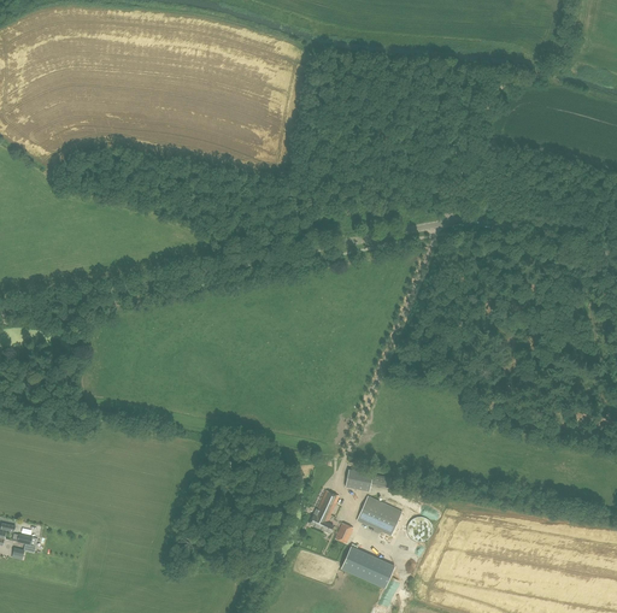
[(374,471),(348,466),(346,484),(370,488),(374,471)]
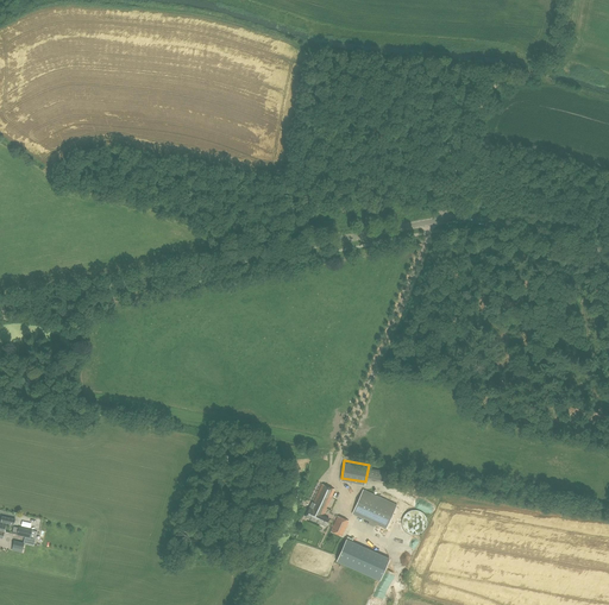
[(306,514),(326,523),(330,516),(322,514),(334,486),(324,481),(313,502),(313,500),(311,505),(309,505),(306,514)]
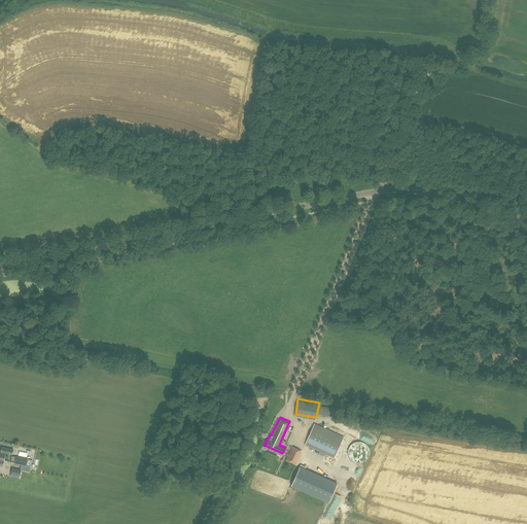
[(315,421),(306,443),(319,449),(324,451),(335,455),(344,434),(315,421)]
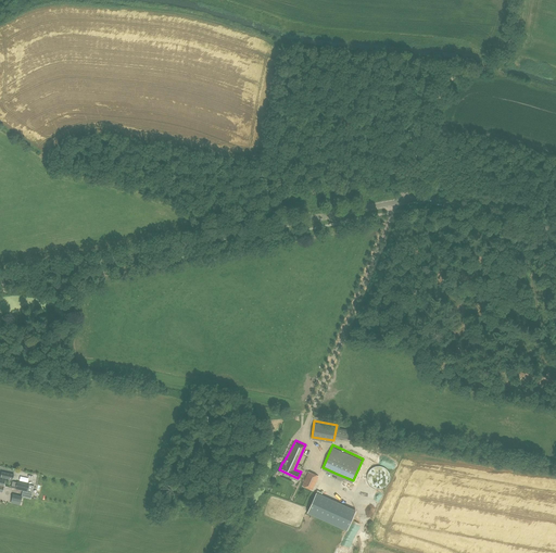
[(0,481),(4,482),(5,476),(12,477),(14,472),(2,468),(0,476),(0,475),(0,481)]
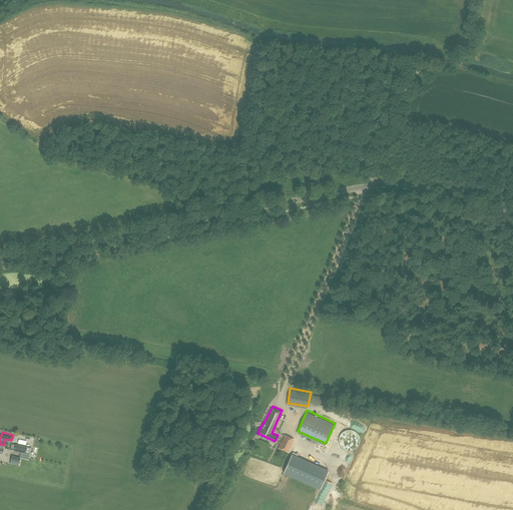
[(289,450),(295,436),(284,432),(278,445),(289,450)]
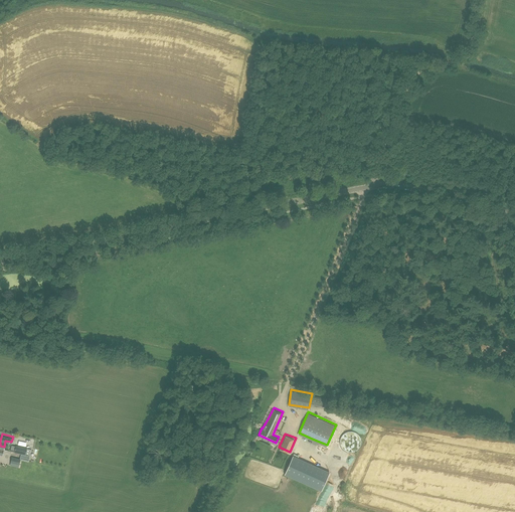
[(30,447),(27,446),(15,443),(14,450),(21,451),(20,457),(29,459),(30,453),(29,453),(30,447)]
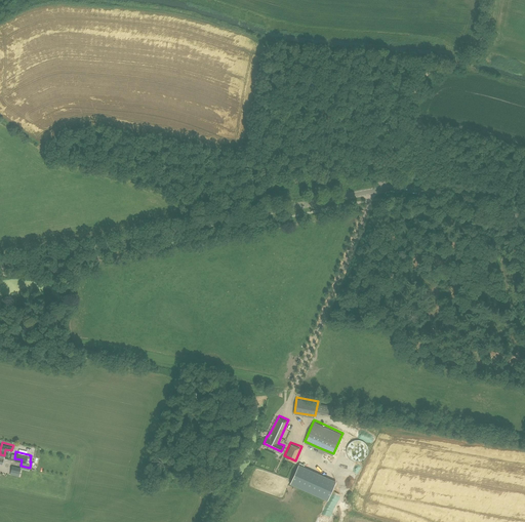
[(290,481),(327,497),(335,479),(298,463),(290,481)]
